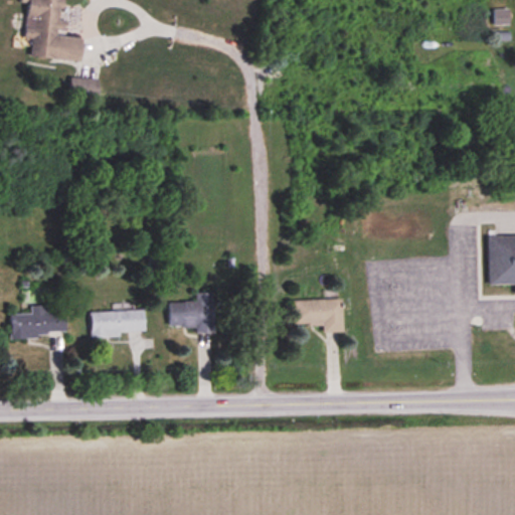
[(79,61),(81,38),(57,36),(60,0),(27,0),(23,39),(31,39),(29,57),(79,61)]
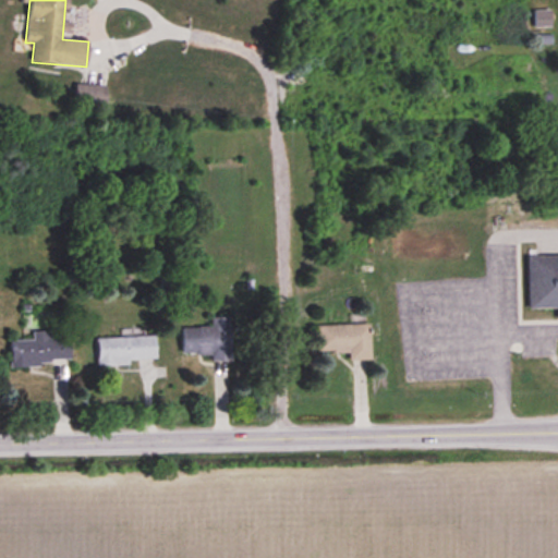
[(74,111),(106,111),(106,85),(74,85),(74,111)]
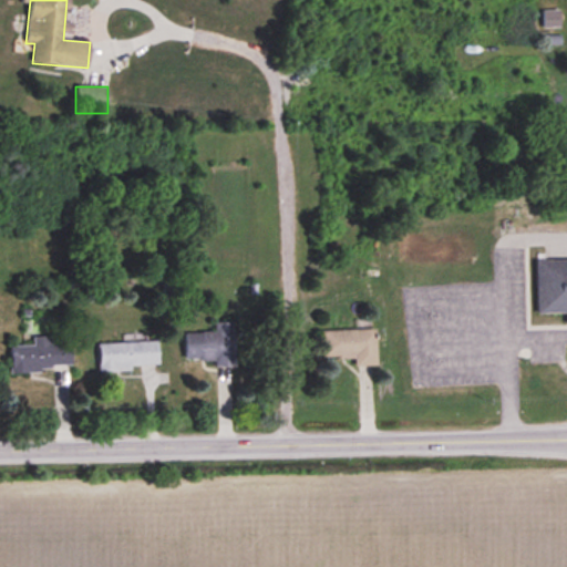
[(566,258),(535,259),(537,313),(566,313),(566,325),(566,323),(566,258)]
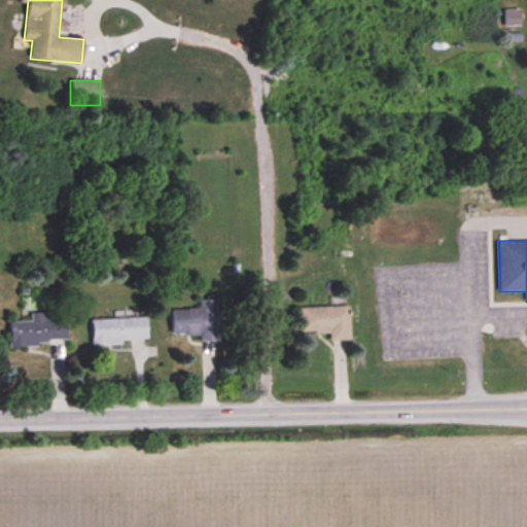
[(217,301),(199,301),(199,310),(171,310),(172,336),(199,335),(200,342),(217,342),(217,301)]
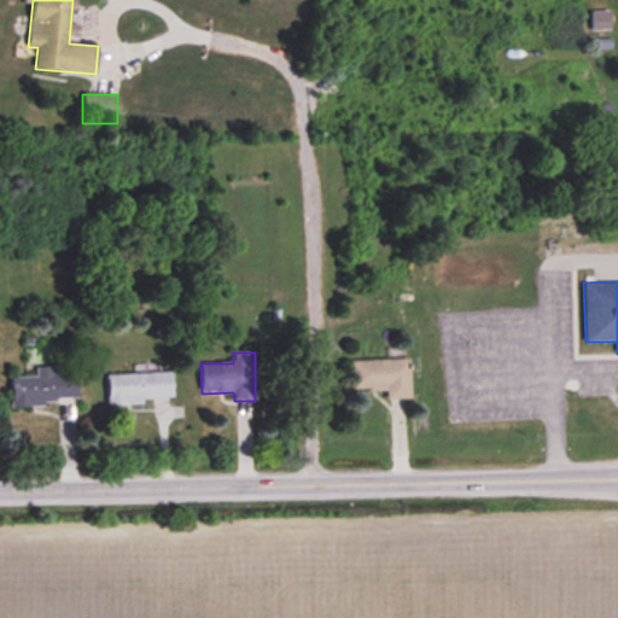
[(353,391),(388,391),(388,401),(409,400),(409,360),(351,361),(353,391)]
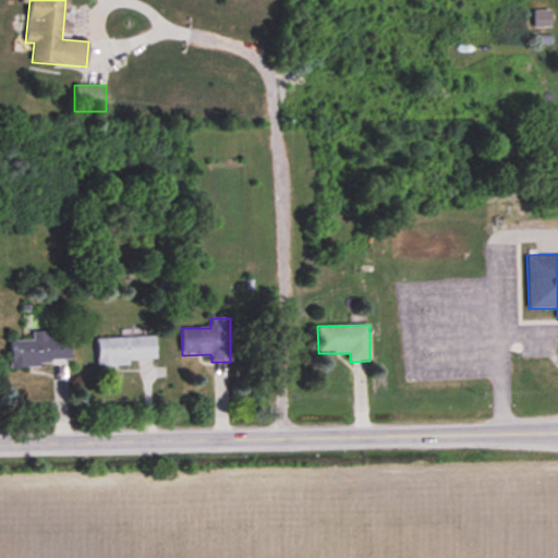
[(11,365),(69,363),(68,330),(31,331),(32,339),(10,340),(11,365)]
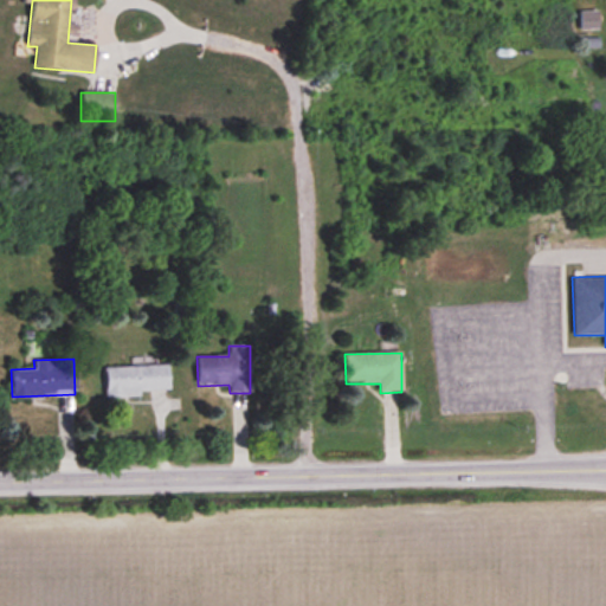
[(104,368),(105,395),(169,393),(168,366),(104,368)]
